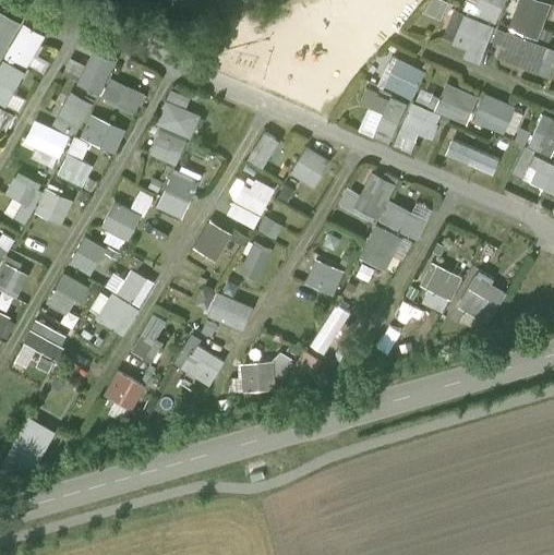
[(438,21),(446,4),(435,0),(430,0),(424,14),(438,21)]
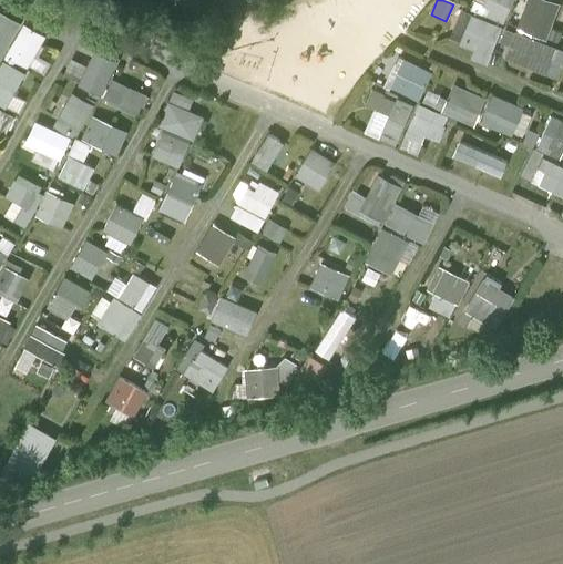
[(483,0),(478,14),(503,24),(512,0),(483,0)]
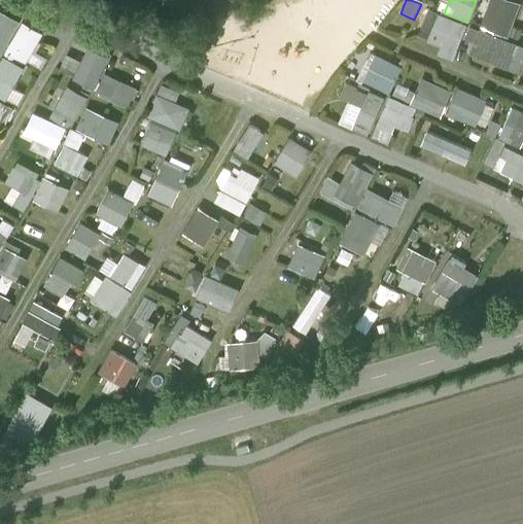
[(0,54),(19,23),(0,11),(0,54)]
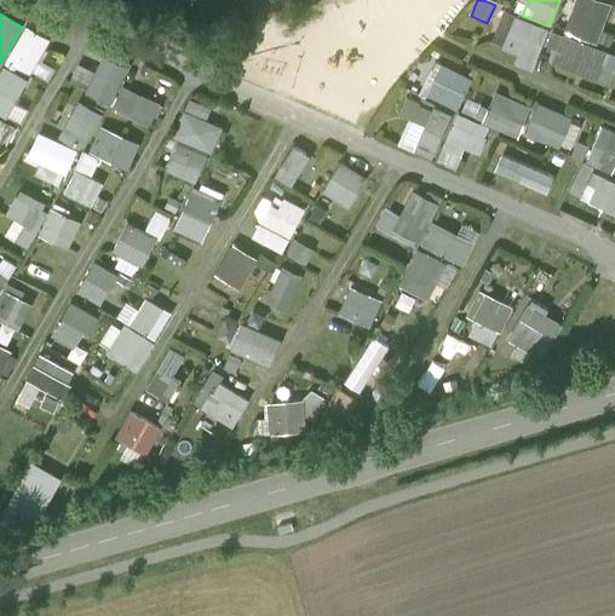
[(33,78),(50,39),(22,27),(5,65),(33,78)]
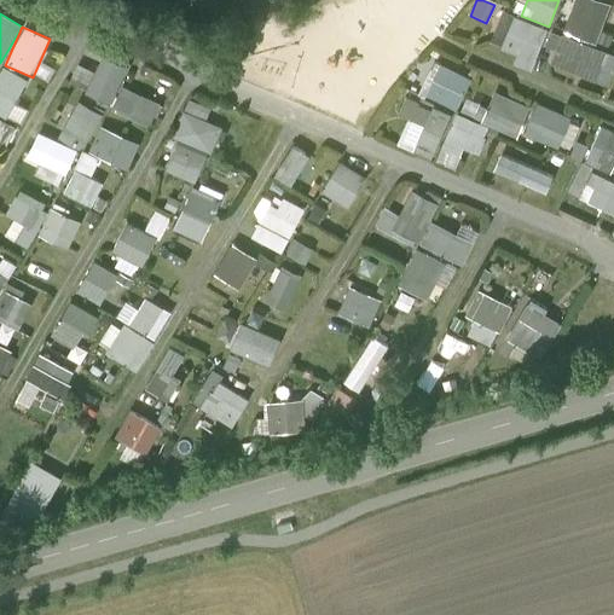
[(76,67),(68,87),(113,105),(127,67),(100,57),(93,74),(76,67)]
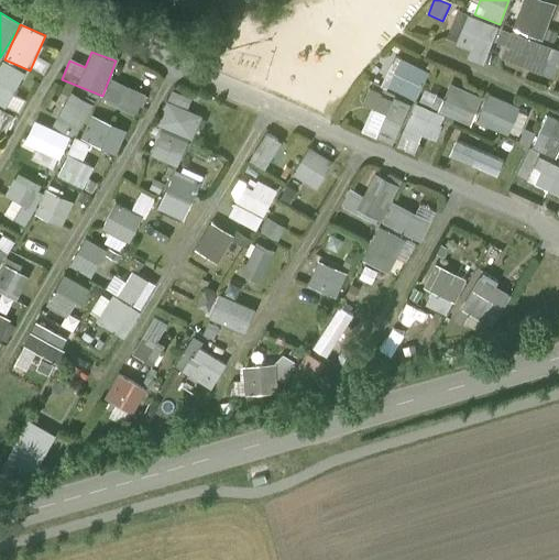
[(381,87),(416,102),(429,73),(394,57),(381,87)]
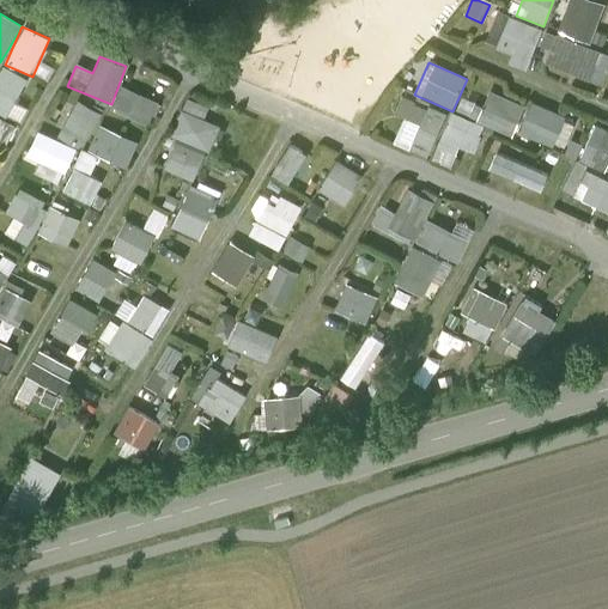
[(11,123),(17,127),(26,110),(14,103),(26,81),(2,67),(0,71),(0,144),(11,123)]
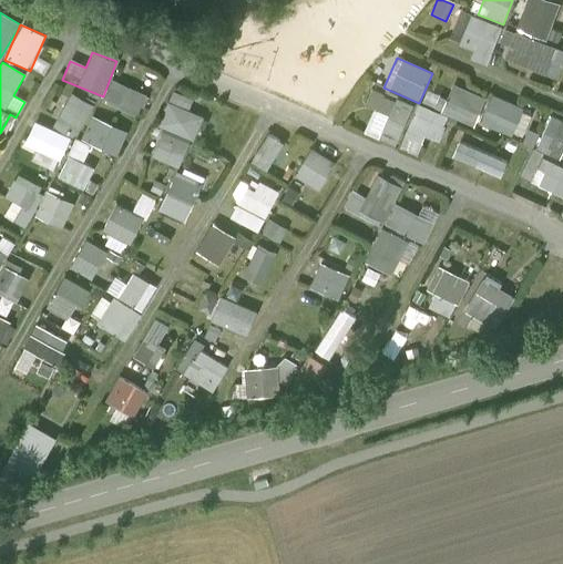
[(111,81),(102,103),(139,118),(146,95),(111,81)]
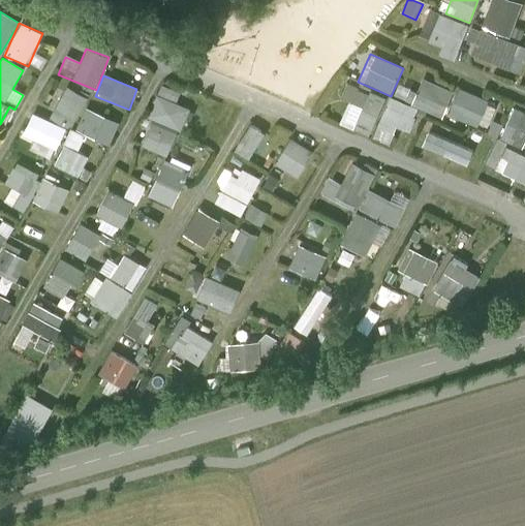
[(399,88),(395,99),(485,131),(494,105),(422,80),(417,93),(399,88)]
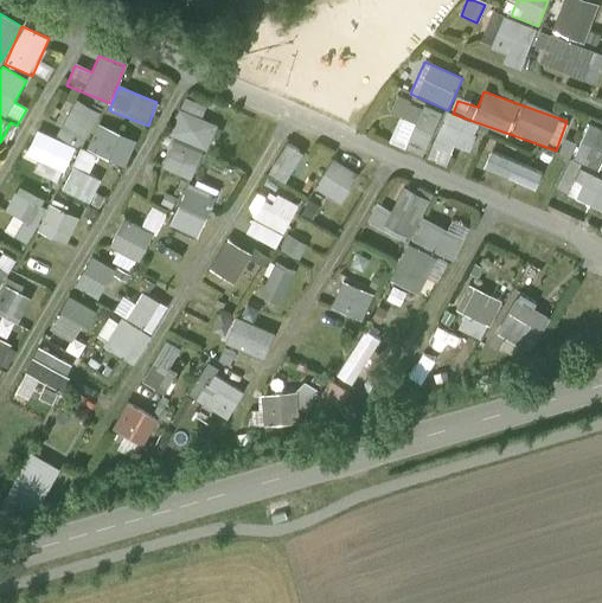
[(389,110),(401,116),(389,141),(422,158),(443,115),(398,92),(389,110)]
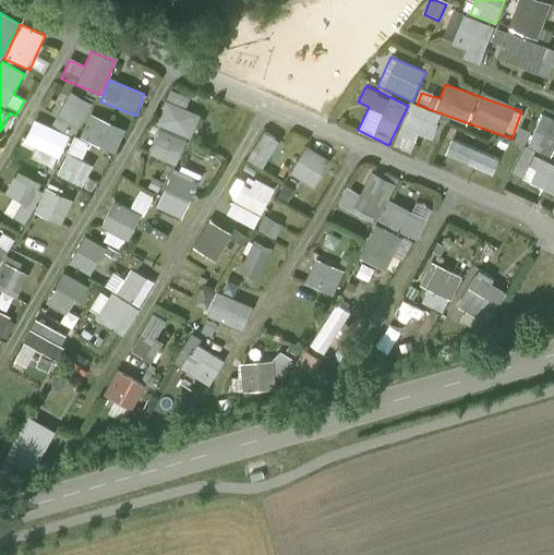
[(185,110),(189,99),(167,91),(154,127),(191,140),(201,116),(185,110)]
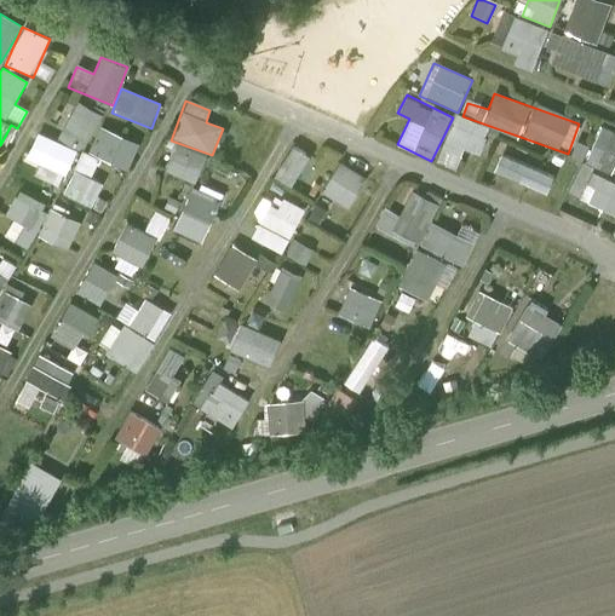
[(75,103),(57,140),(84,153),(101,114),(75,103)]
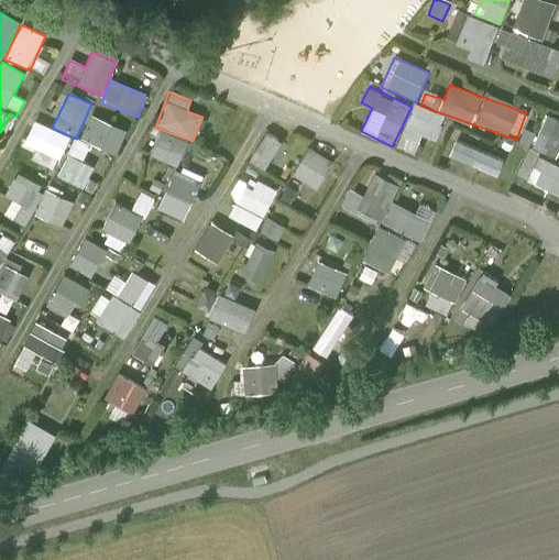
[(414,105),(396,147),(413,154),(422,134),(434,140),(444,117),(414,105)]
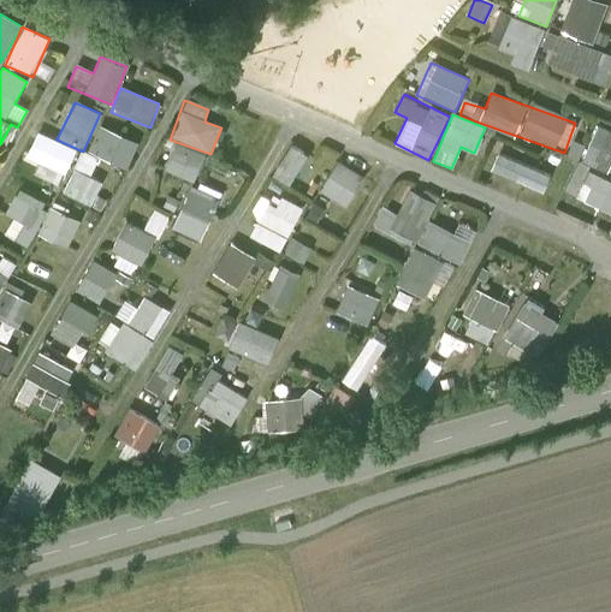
[(85,150),(124,171),(138,146),(100,125),(85,150)]
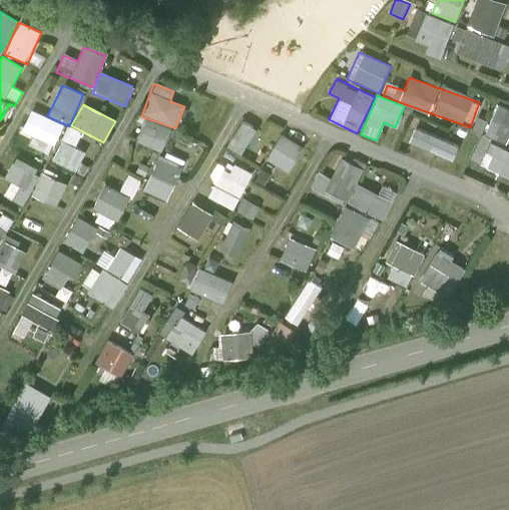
[(508,108),(497,104),(484,135),(505,144),(508,135),(508,108)]
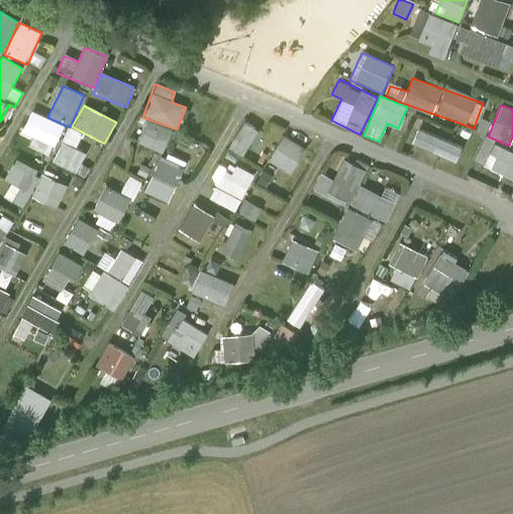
[(29,113),(21,132),(53,146),(62,127),(29,113)]
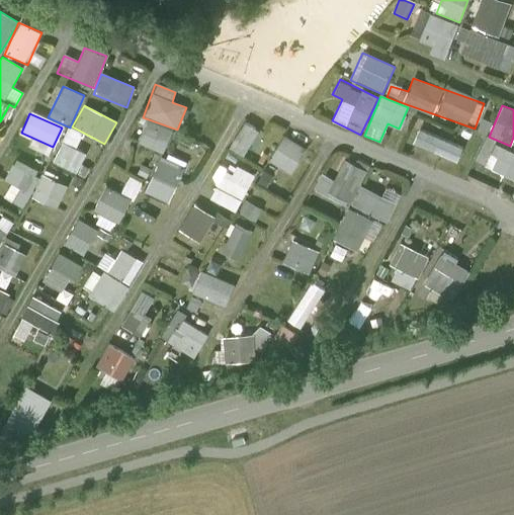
[(147,119),(137,144),(163,155),(174,132),(147,119)]
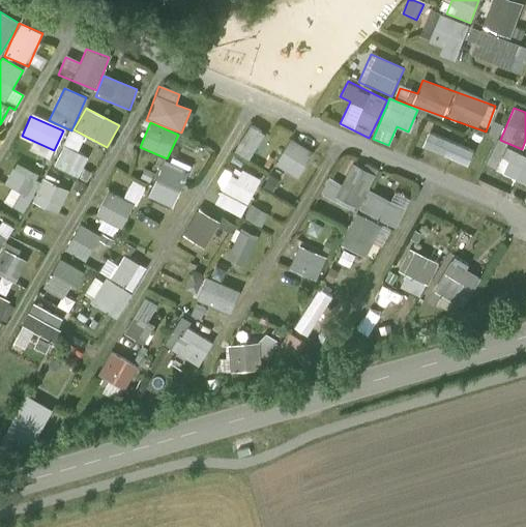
[(251,126),(234,151),(247,160),(264,135),(251,126)]
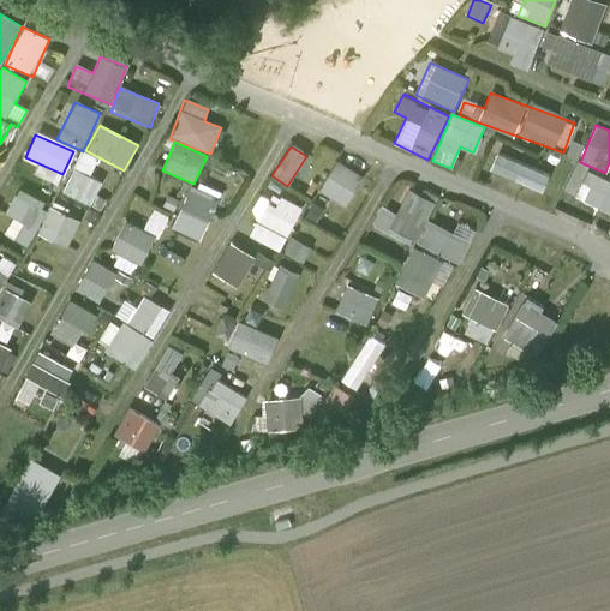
[(318,192),(345,209),(364,178),(338,161),(318,192)]
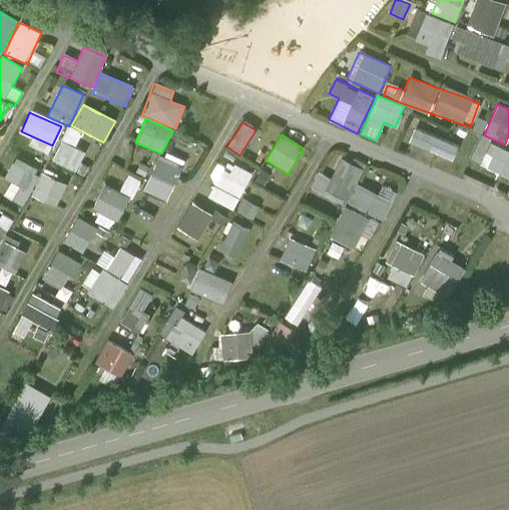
[(62,140),(50,160),(72,173),(84,153),(62,140)]
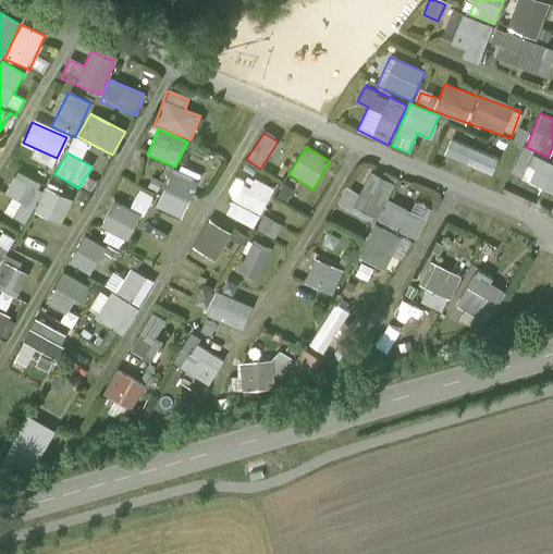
[(521,182),(552,194),(552,164),(531,157),(521,182)]
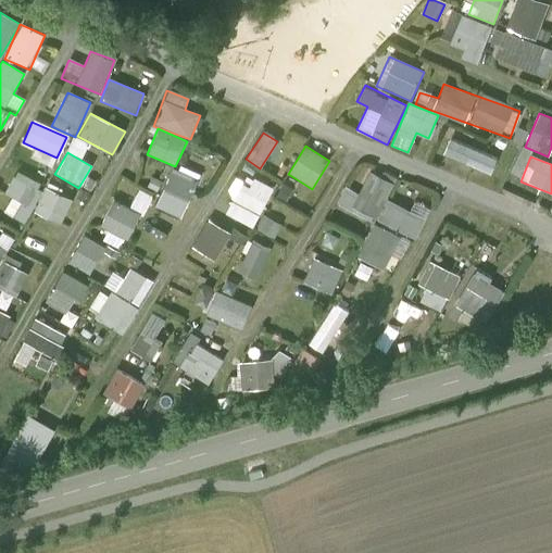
[(172,166),(155,209),(183,220),(200,177),(172,166)]
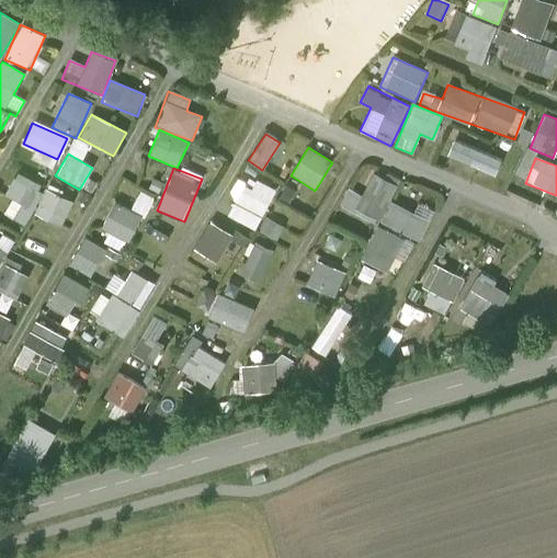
[(361,261),(399,279),(430,209),(418,205),(415,213),(390,202),(398,184),(373,172),(362,196),(348,190),(340,207),(377,224),(361,261)]
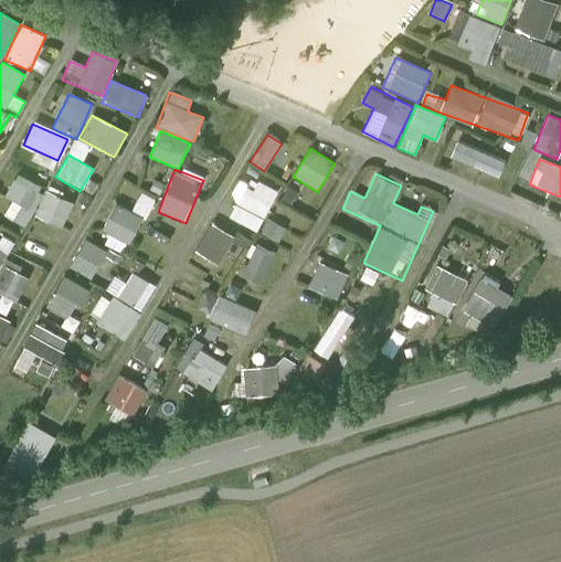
[(4,199),(10,201),(2,220),(24,230),(43,187),(16,175),(4,199)]
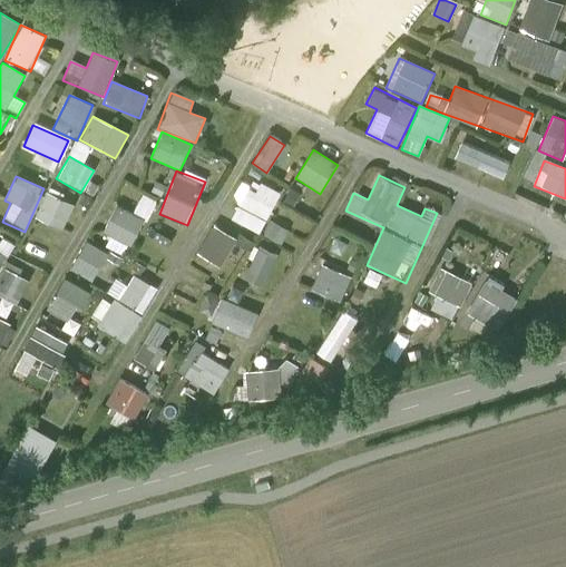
[(262,183),(256,193),(245,186),(236,202),(267,218),(282,194),(262,183)]
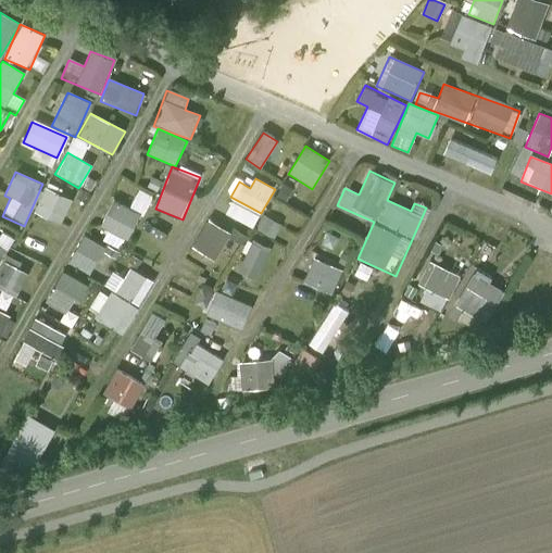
[(45,187),(34,213),(61,224),(72,198),(45,187)]
